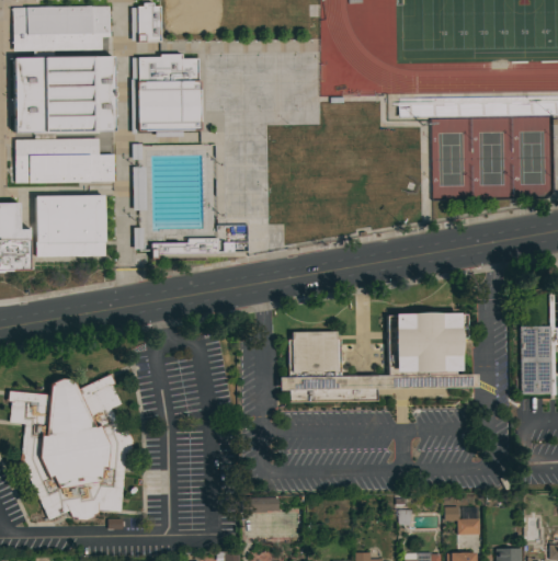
[(54,7),(54,1),(67,1),(67,6),(86,6),(86,1),(99,0),(99,6),(111,6),(111,37),(102,37),(102,49),(14,52),(13,8),(54,7)]
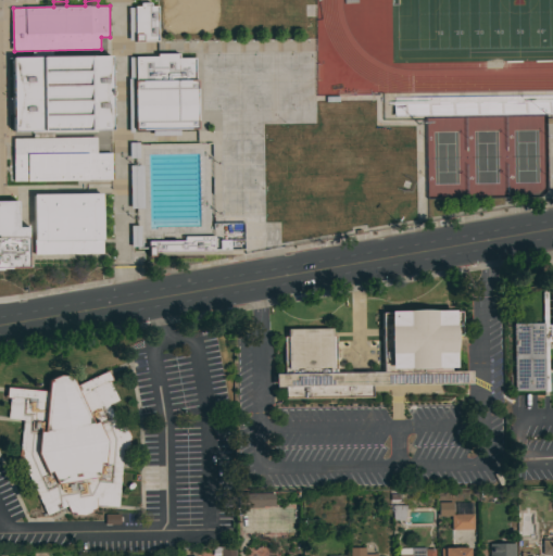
[(159,39),(136,40),(136,5),(142,5),(142,2),(152,2),(152,5),(159,5),(159,39)]
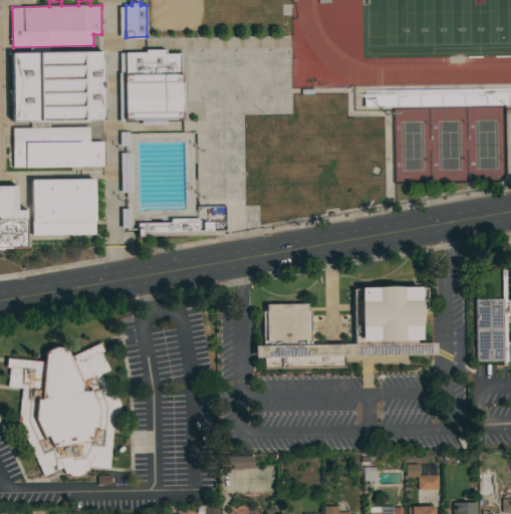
[(104,52),(105,110),(105,120),(14,121),(13,53),(104,52)]
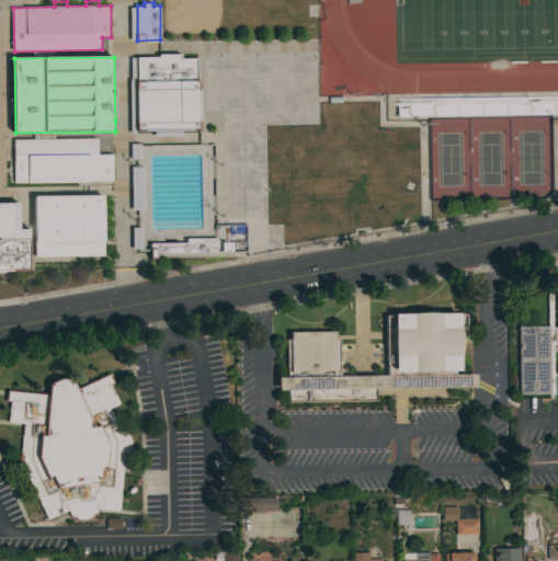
[(127,58),(128,130),(181,129),(180,57),(127,58)]
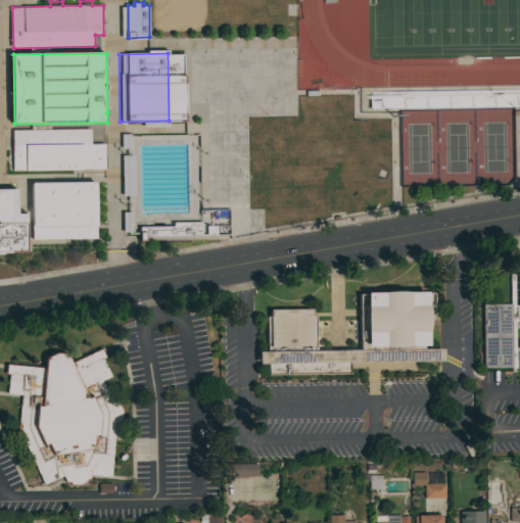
[(371,95),(519,93),(519,106),(371,108),(371,95)]
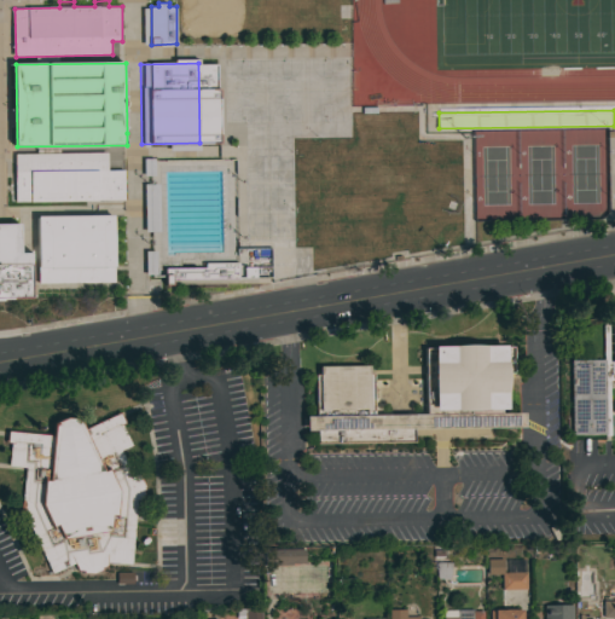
[(109,152),(109,171),(126,171),(127,201),(18,202),(17,154),(109,152)]
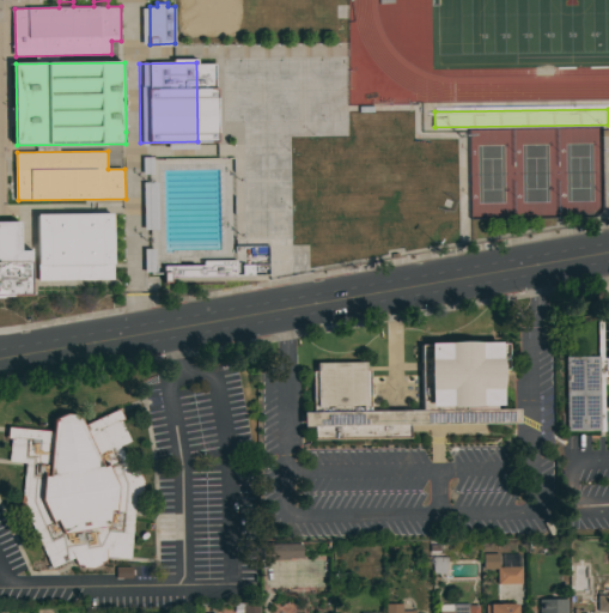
[(154,157),(144,157),(144,174),(154,174),(154,158),(154,157)]
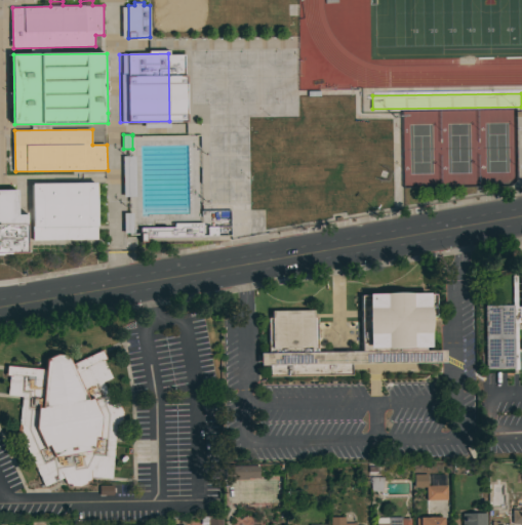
[(135,156),(123,156),(124,196),(136,196),(135,156)]
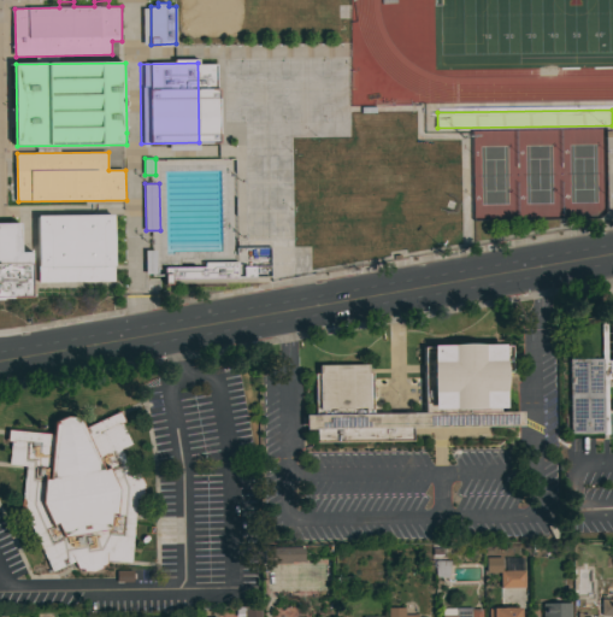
[(115,215),(116,282),(40,283),(40,216),(115,215)]
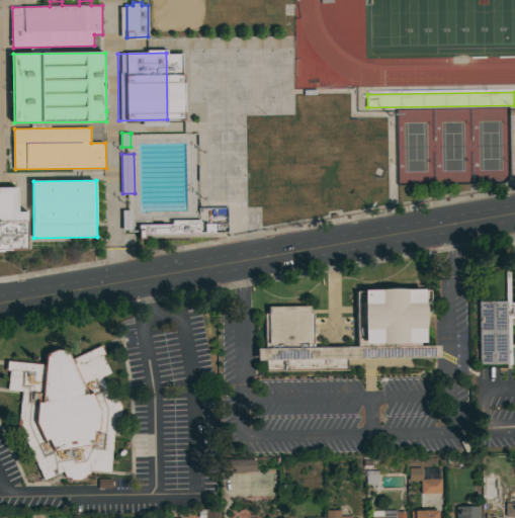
[(0,187),(17,187),(18,211),(25,211),(24,209),(26,209),(27,250),(3,250),(3,252),(0,252),(0,187)]
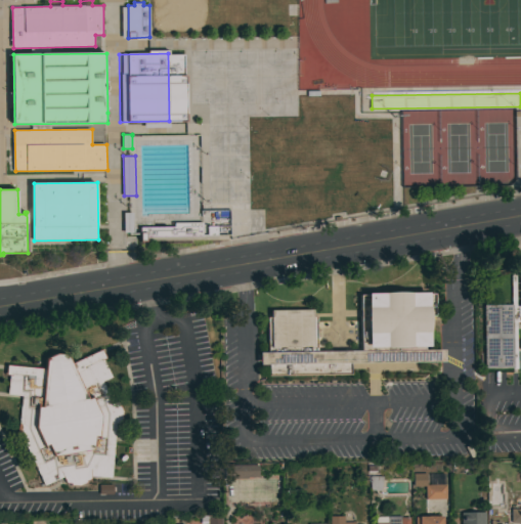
[(133,212),(125,212),(125,232),(134,232),(133,212)]
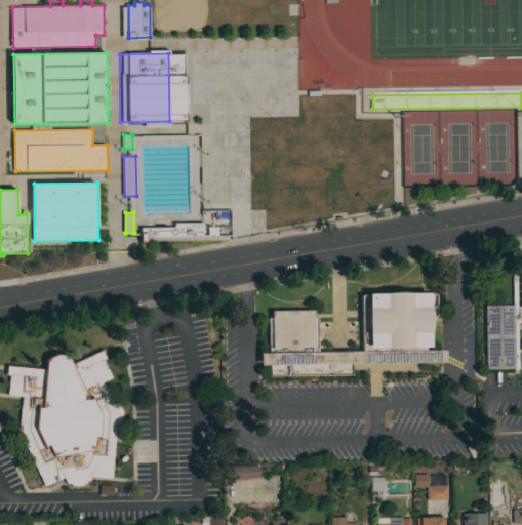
[(204,236),(203,223),(174,224),(175,227),(142,228),(142,242),(148,242),(148,238),(204,237),(204,236)]
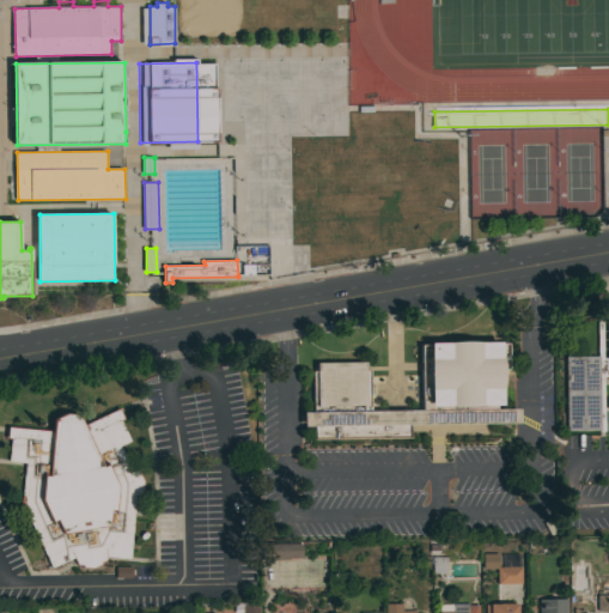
[(568,357),(601,357),(600,320),(604,320),(606,358),(608,358),(608,313),(608,377),(606,377),(607,431),(602,431),(602,430),(570,431),(568,357)]
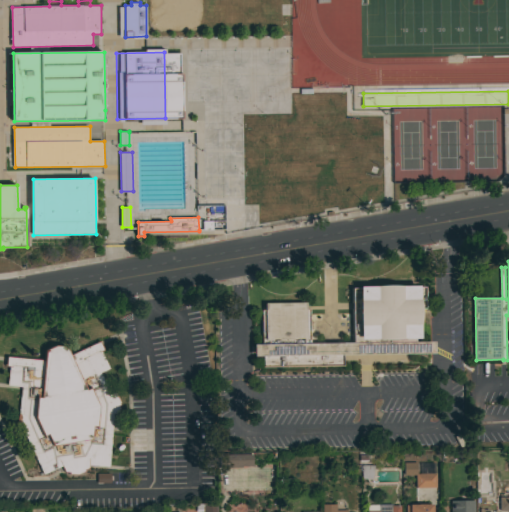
[(264,356),(255,356),(255,344),(264,344),(263,310),(267,310),(266,304),(308,303),(308,310),(311,310),(311,344),(355,343),(354,288),(361,288),(361,287),(420,286),(420,287),(426,287),(427,308),(420,308),(421,338),(416,338),(416,342),(436,342),(436,353),(344,355),(345,366),(264,367),(264,356)]
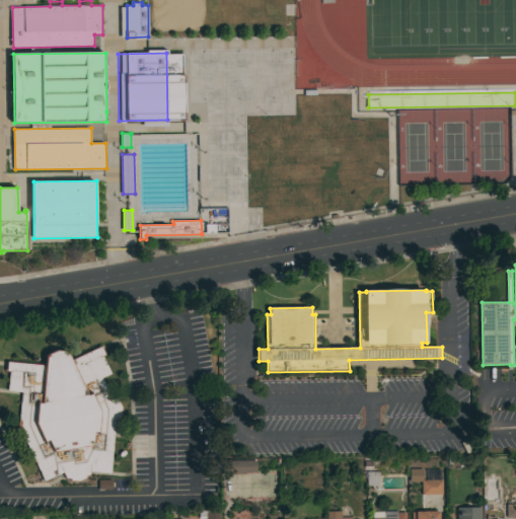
[(113,473),(91,471),(91,474),(86,476),(86,479),(79,480),(73,480),(73,478),(67,478),(64,472),(46,482),(20,426),(23,392),(9,391),(11,372),(8,372),(9,362),(47,365),(48,355),(58,350),(69,353),(73,360),(102,346),(106,355),(104,356),(113,374),(103,378),(114,399),(119,397),(124,408),(123,420),(117,420),(113,473)]
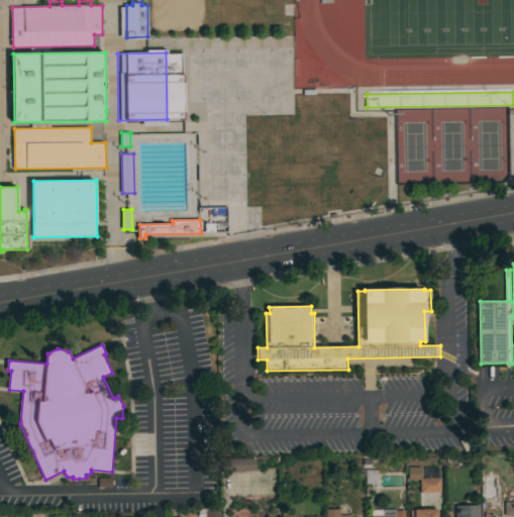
[(255,458),(257,471),(245,471),(245,473),(222,473),(222,459),(255,458)]
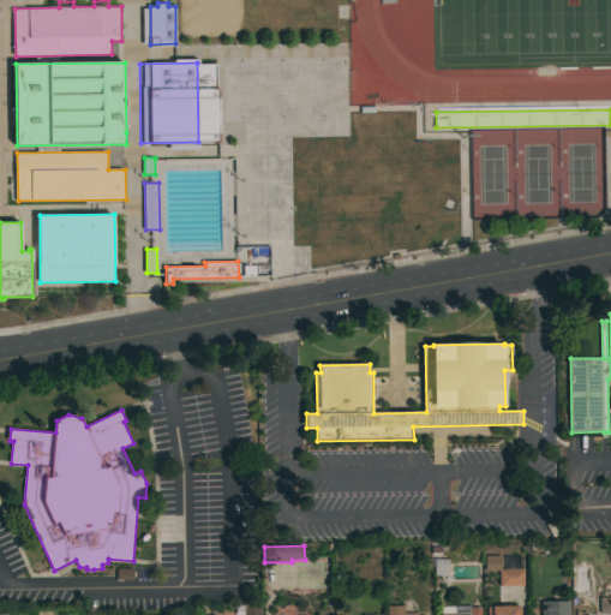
[(503,555),(503,569),(526,569),(526,585),(502,586),(502,571),(487,571),(487,556),(503,555)]
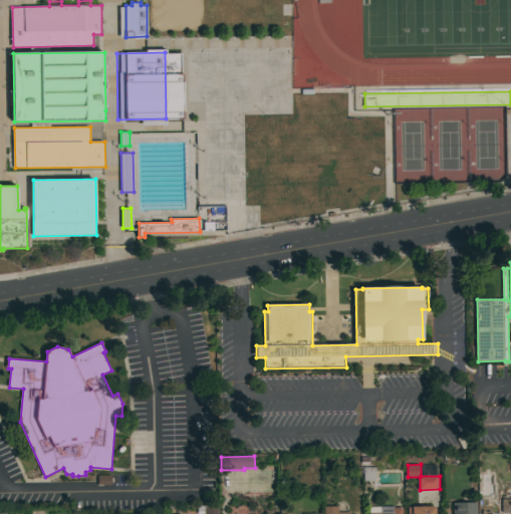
[(374,482),(363,482),(363,467),(377,467),(374,482)]
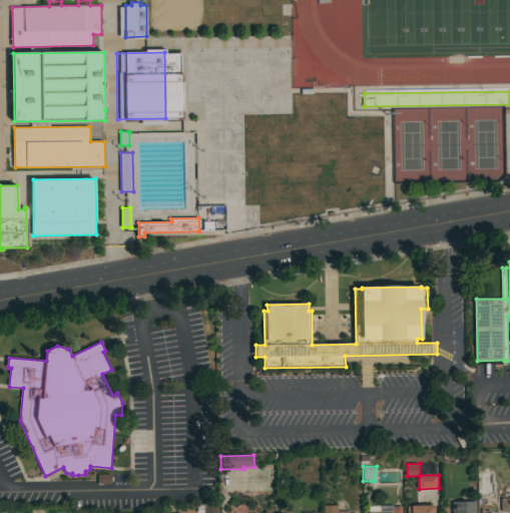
[(326,512),(326,505),(327,505),(327,500),(333,499),(333,505),(340,505),(340,511),(350,511),(350,512),(326,512)]
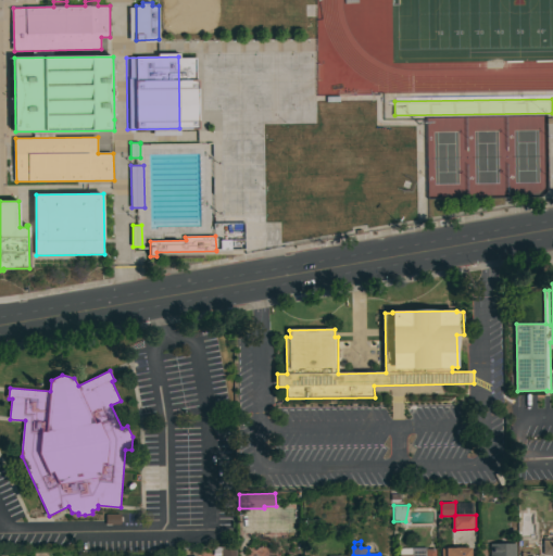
[(517,555),(492,555),(492,543),(517,543),(517,555)]
